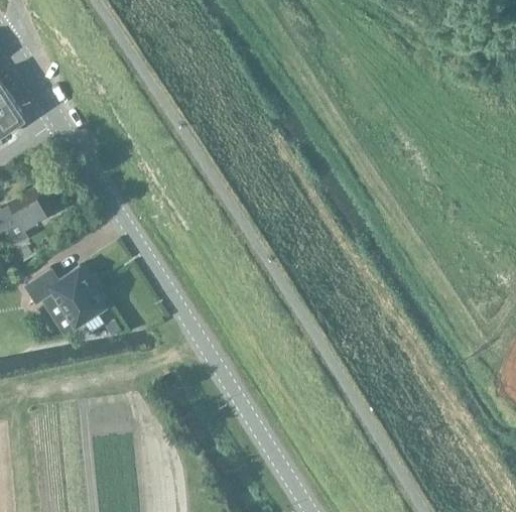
[(0,84),(0,135),(24,120),(0,84)]
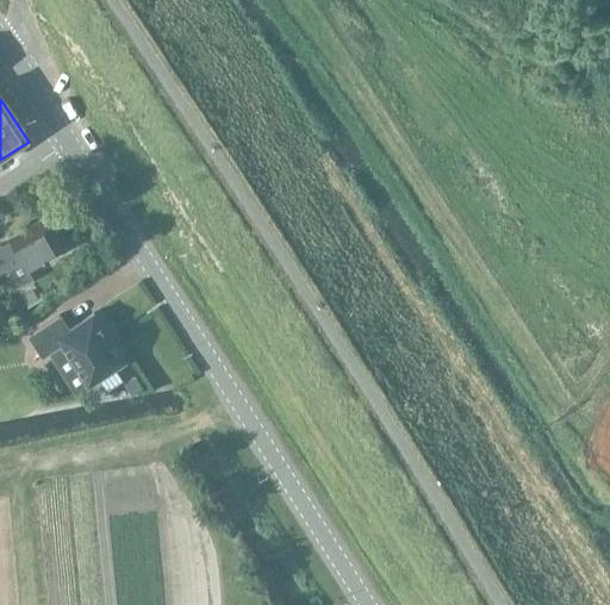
[(27,273),(67,249),(49,219),(10,242),(11,244),(0,250),(0,278),(23,266),(27,273)]
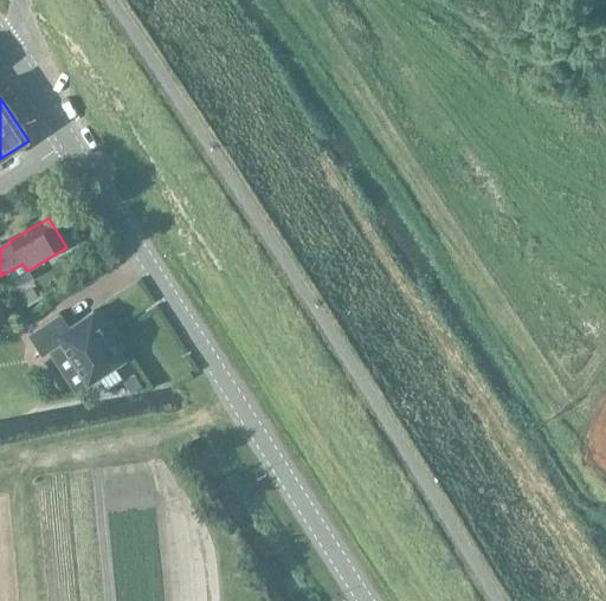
[(123,363),(92,316),(69,331),(60,317),(28,337),(43,357),(62,346),(88,386),(123,363)]
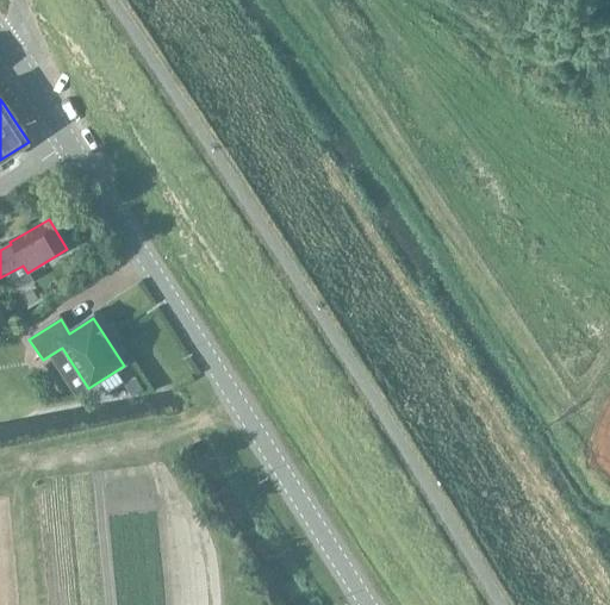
[(126,382),(130,401),(179,391),(174,373),(126,382)]
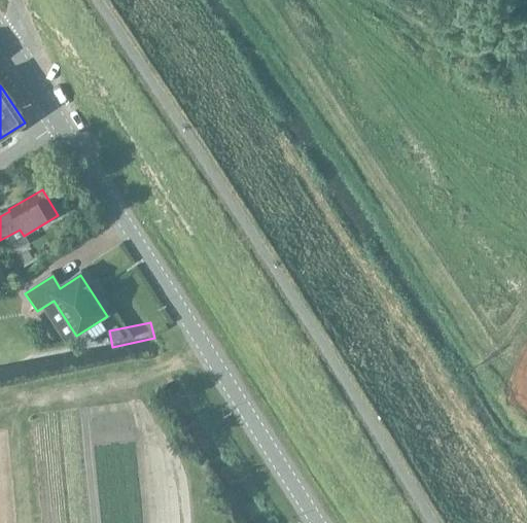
[(178,322),(168,328),(177,344),(187,338),(178,322)]
